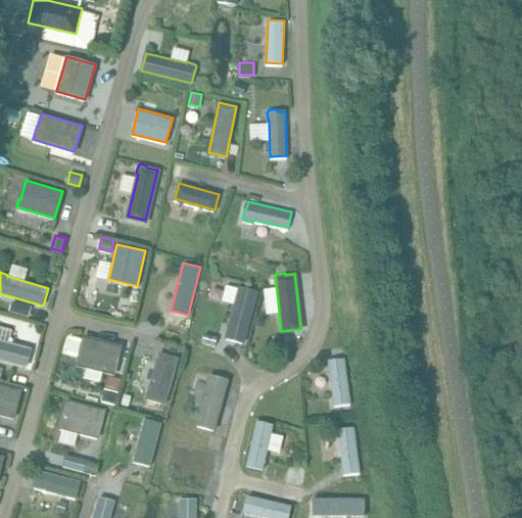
[(258,290),(239,285),(225,337),(244,342),(258,290)]
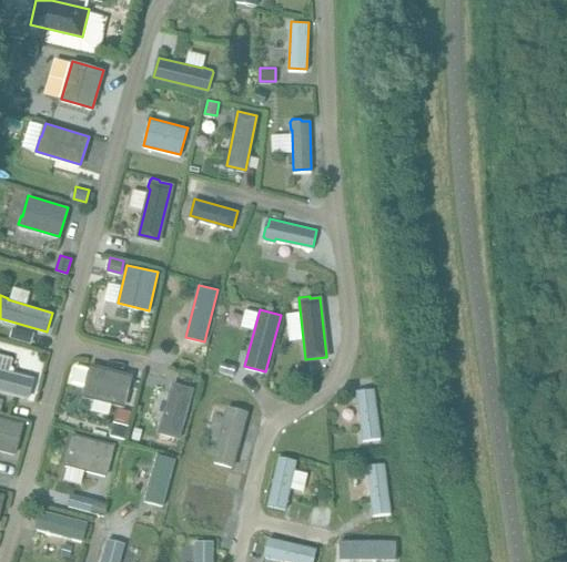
[(236,364),(222,360),(220,369),(234,374),(236,364)]
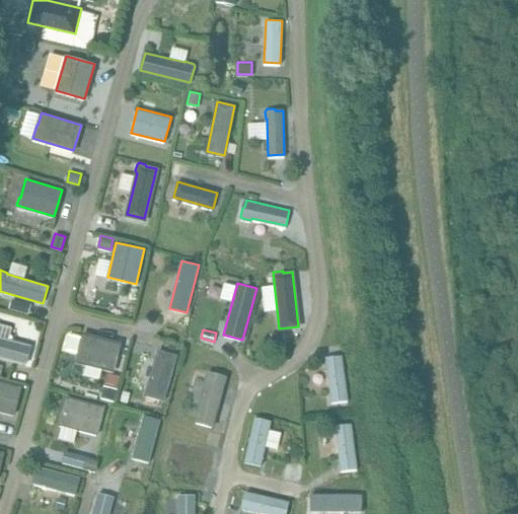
[(282,332),(272,333),(273,345),(283,344),(282,332)]
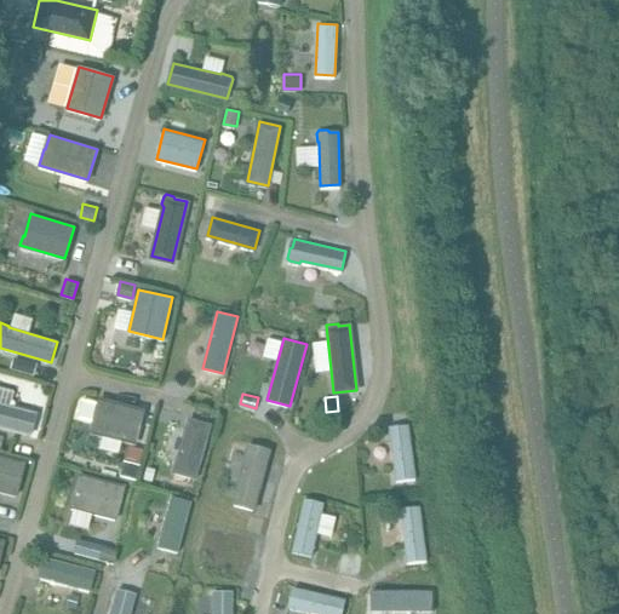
[(144,411),(98,399),(90,431),(136,443),(144,411)]
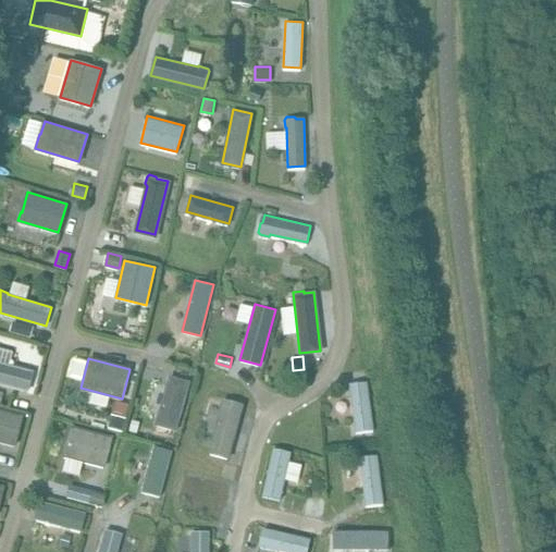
[(12,366),(12,365),(0,362),(0,382),(28,391),(33,373),(33,371),(12,366)]
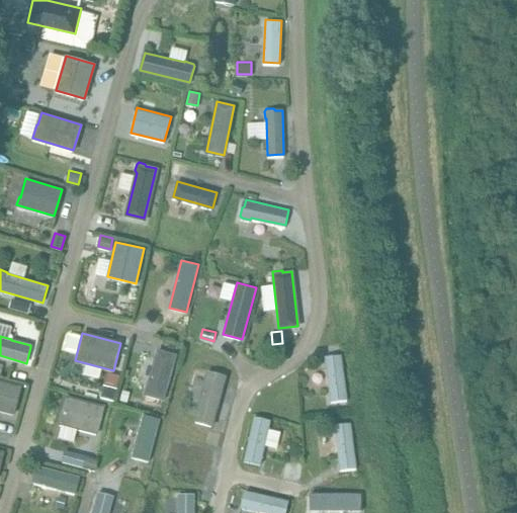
[(167,352),(167,351),(158,348),(144,395),(162,400),(175,354),(167,352)]
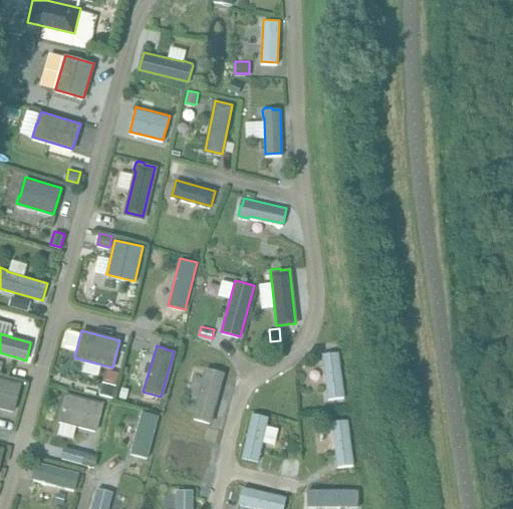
[(322,352),(328,398),(344,396),(338,350),(322,352)]
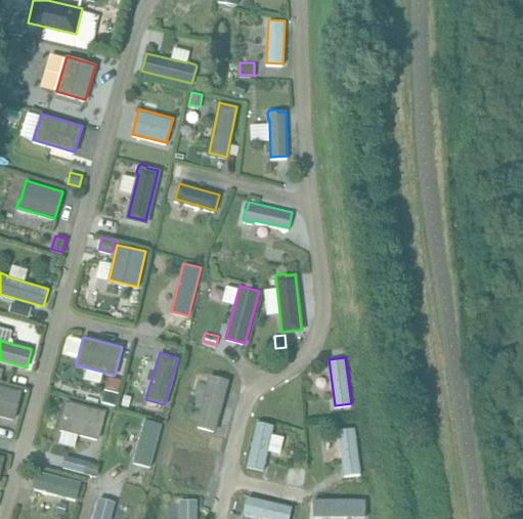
[(228,382),(222,380),(223,380),(215,377),(214,379),(209,377),(195,426),(215,431),(228,382)]
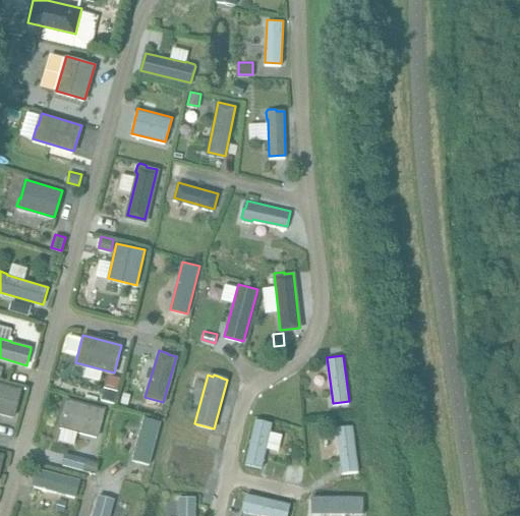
[(0,383),(0,412),(14,416),(21,390),(0,383)]
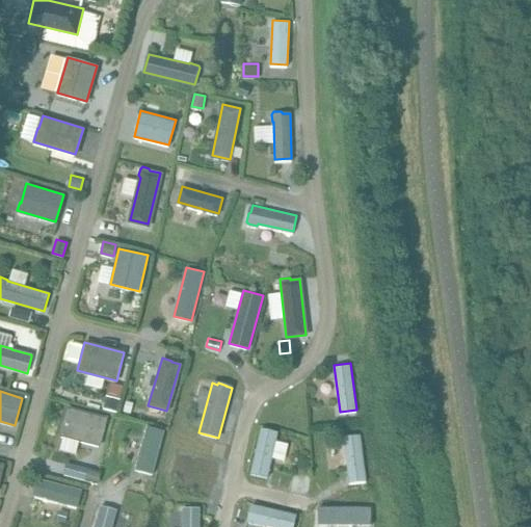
[(106,396),(104,406),(116,410),(120,398),(106,396)]
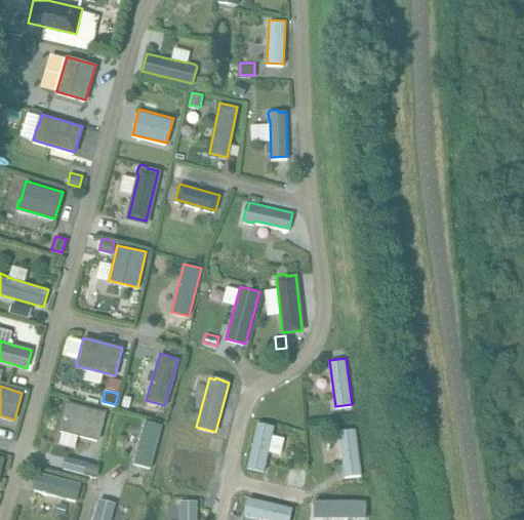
[(125,394),(122,403),(129,405),(131,396),(125,394)]
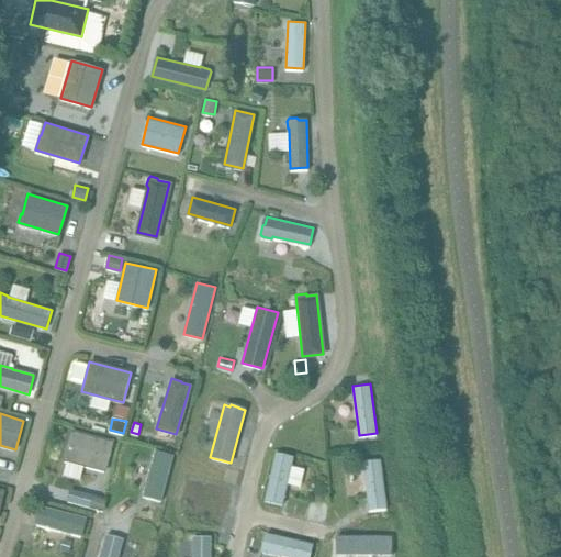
[(74,430),(65,460),(104,470),(112,439),(74,430)]
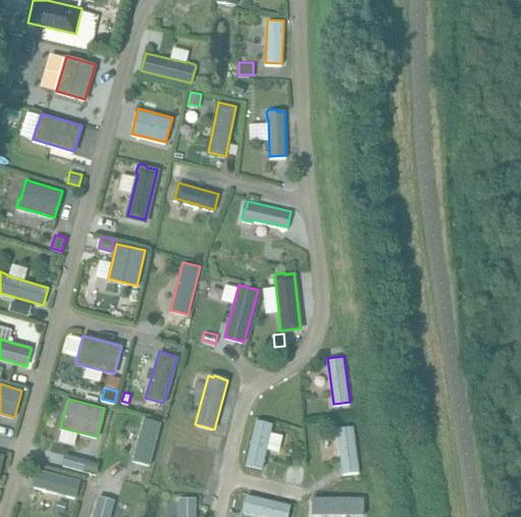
[(160,422),(144,418),(133,459),(150,463),(160,422)]
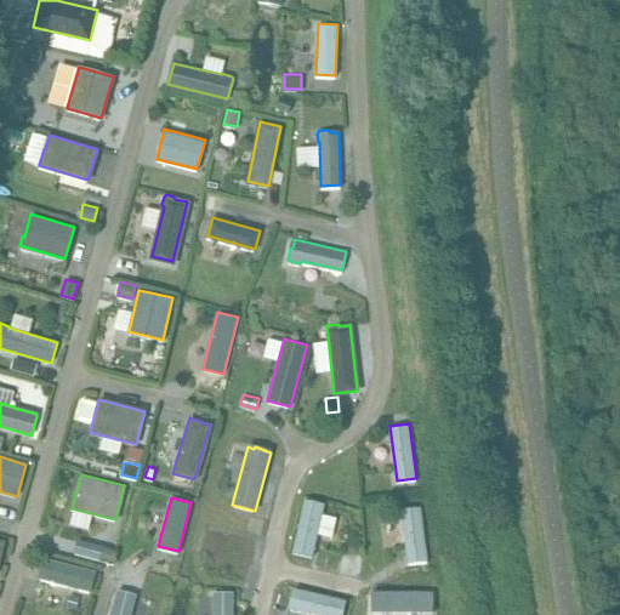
[(293,551),(313,556),(324,502),(305,497),(293,551)]
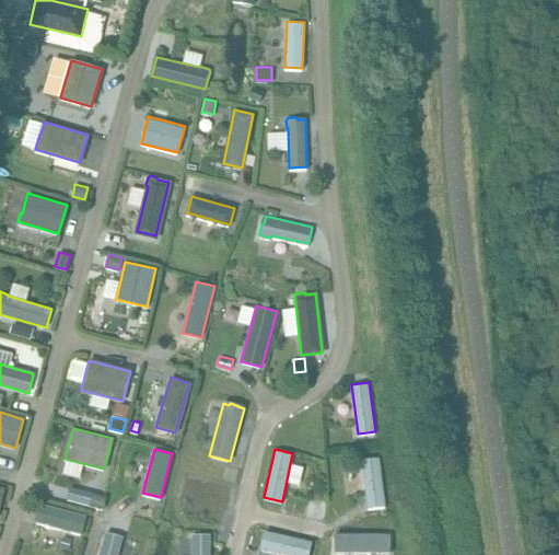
[(379,457),(361,459),(368,507),(385,505),(379,457)]
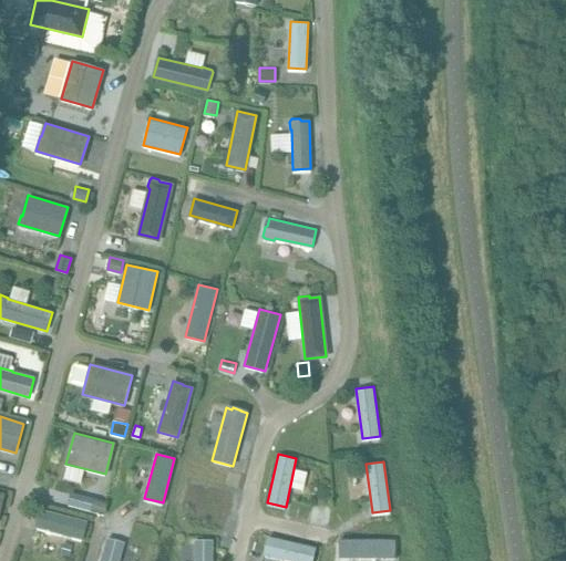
[(94,498),(91,509),(104,512),(107,501),(94,498)]
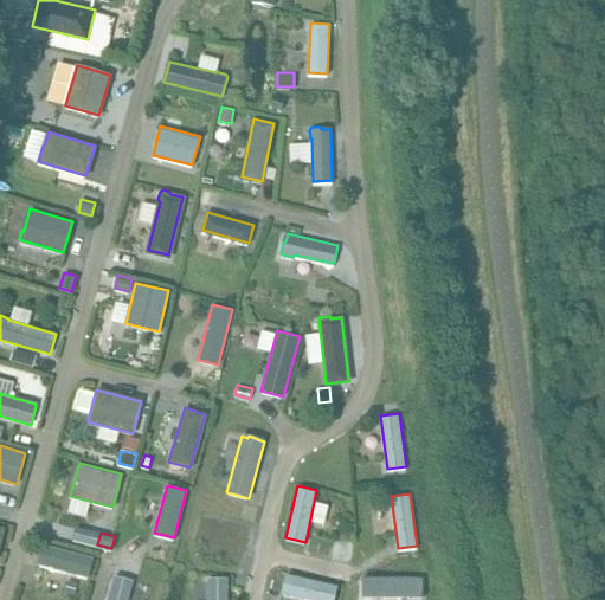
[(88,575),(92,556),(45,544),(40,563),(88,575)]
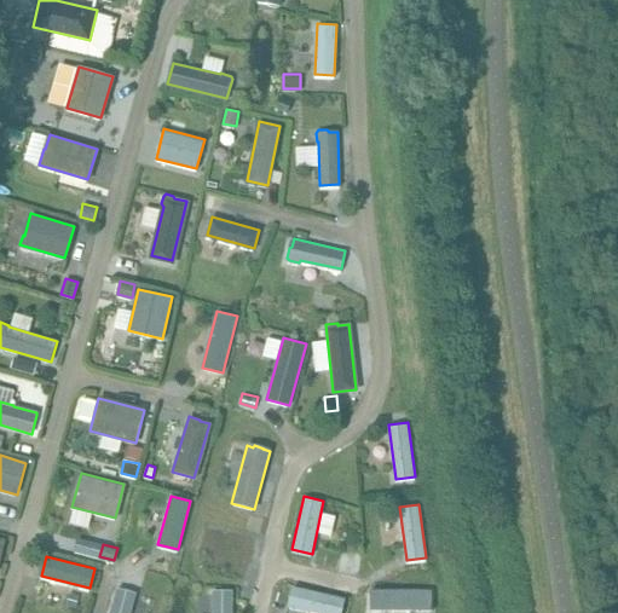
[(130,612),(136,591),(117,585),(109,612),(130,612)]
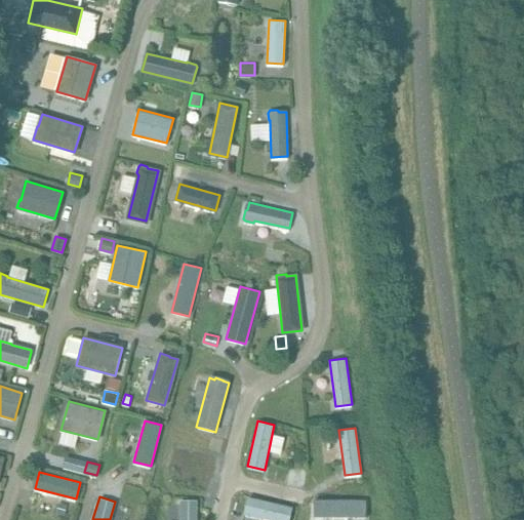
[(273,519),(289,519),(292,507),(248,497),(245,514),(273,519)]
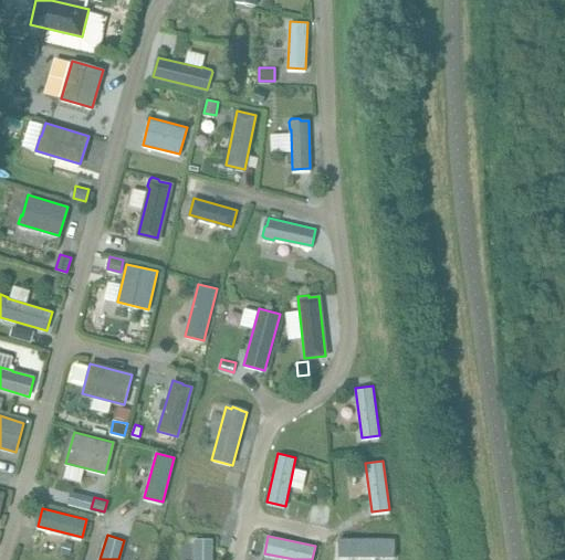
[(211,559),(212,539),(195,538),(194,559),(211,559)]
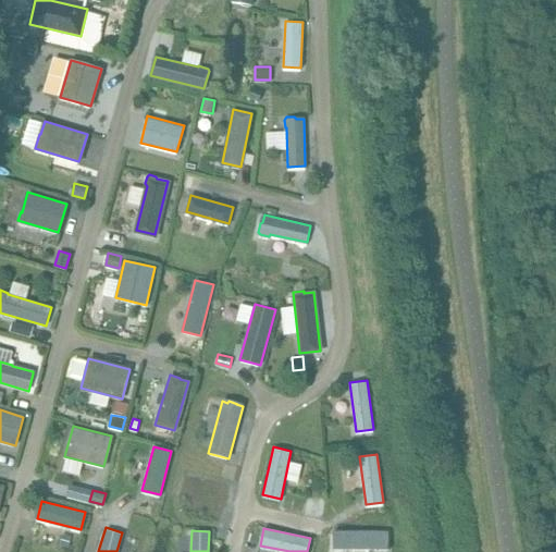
[(388,530),(334,531),(334,548),(388,548),(388,530)]
